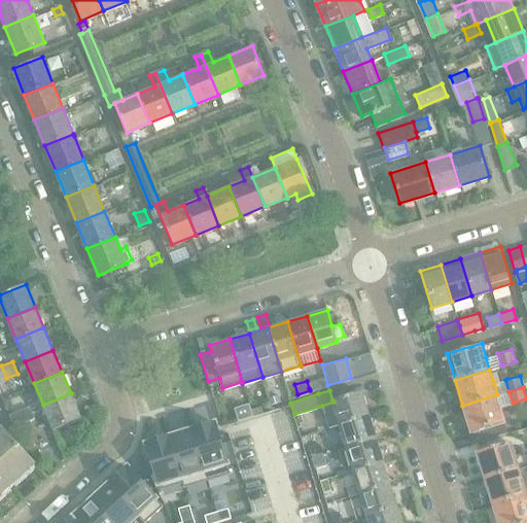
[(328,427),(338,424),(367,415),(360,391),(332,401),(334,402),(322,406),(328,427)]
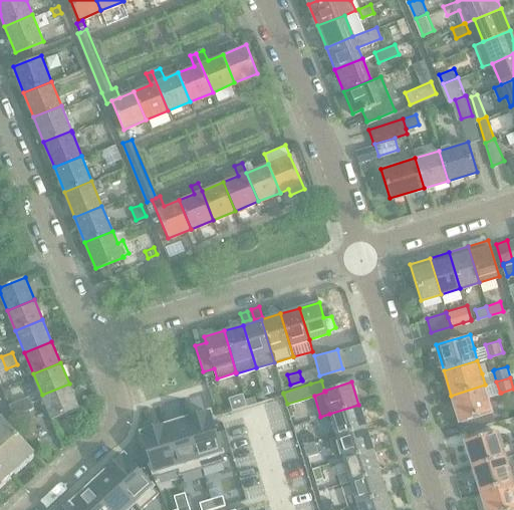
[(272,383),(262,386),(264,393),(274,390),(272,383)]
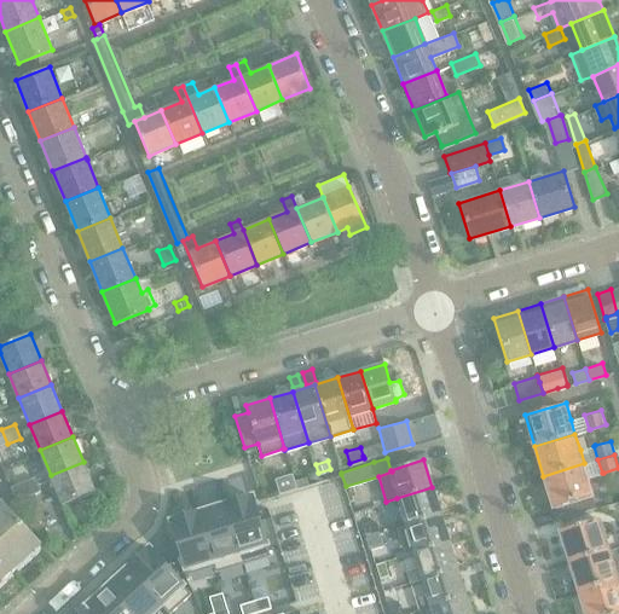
[(94,490),(84,462),(51,475),(62,503),(94,490)]
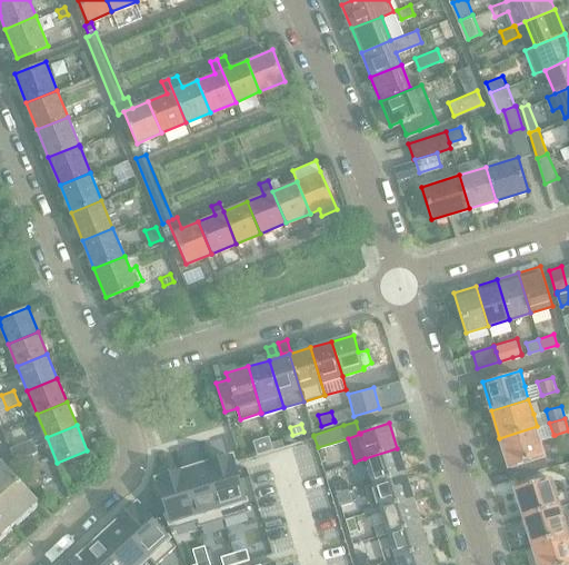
[(537,426),(499,438),(508,466),(510,466),(513,476),(548,465),(545,455),(546,455),(540,438),(537,426)]
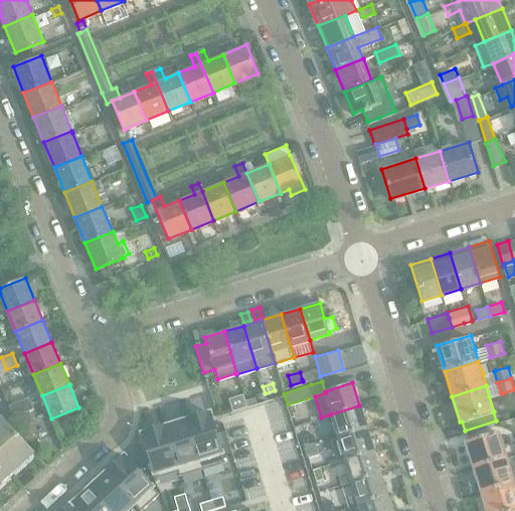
[(243,392),(228,397),(233,409),(247,404),(245,398),(243,392)]
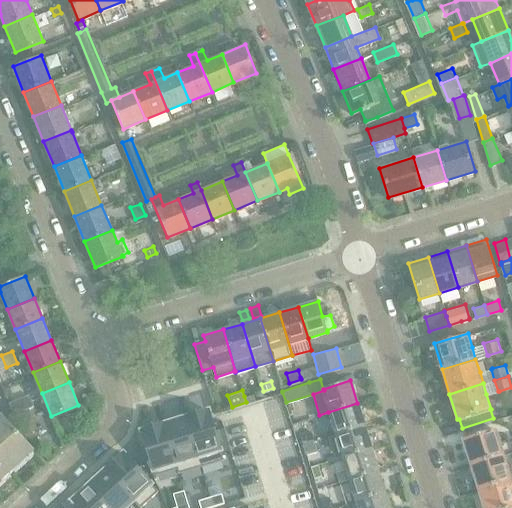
[(30,393),(20,398),(24,410),(35,405),(30,393)]
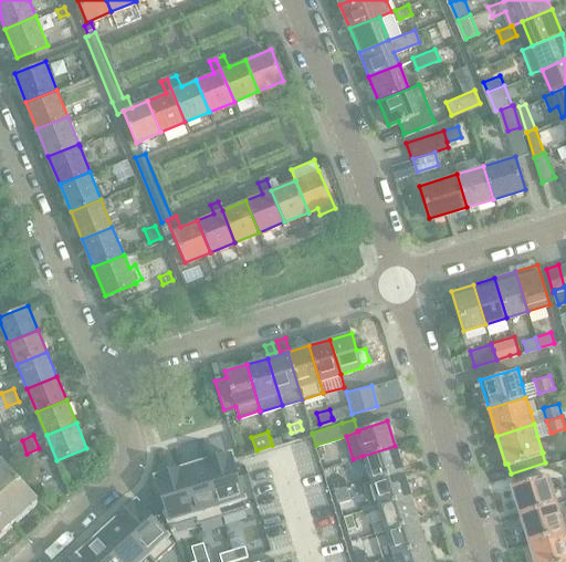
[(22,440),(10,445),(16,458),(27,454),(22,440)]
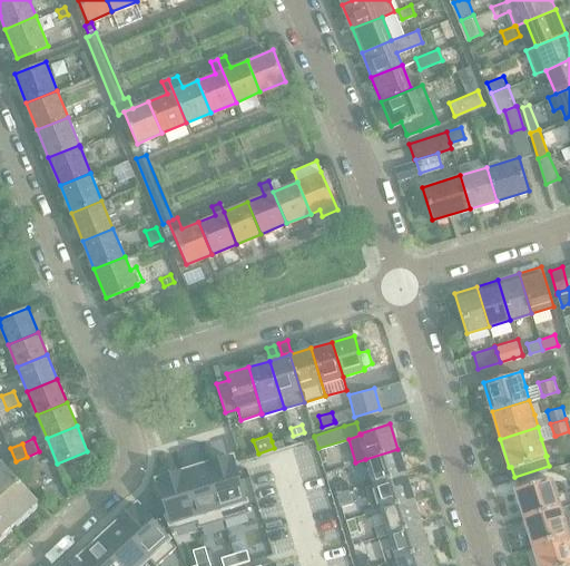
[(365,459),(373,484),(405,474),(397,449),(365,459)]
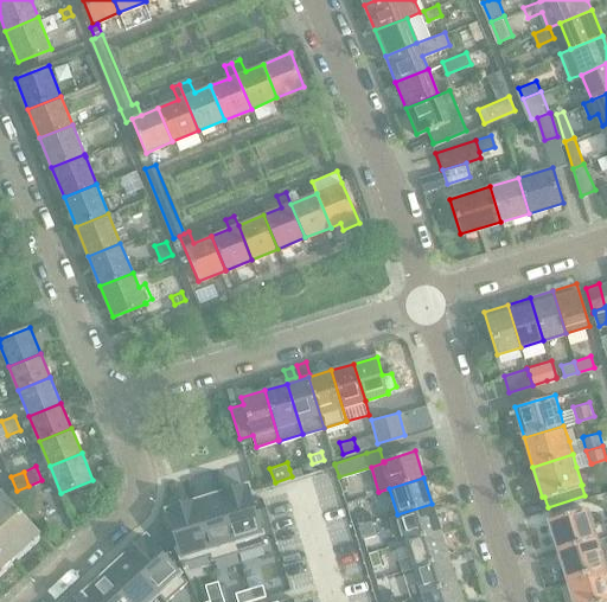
[(248,485),(221,493),(238,551),(250,546),(264,543),(262,532),(254,506),(248,485)]
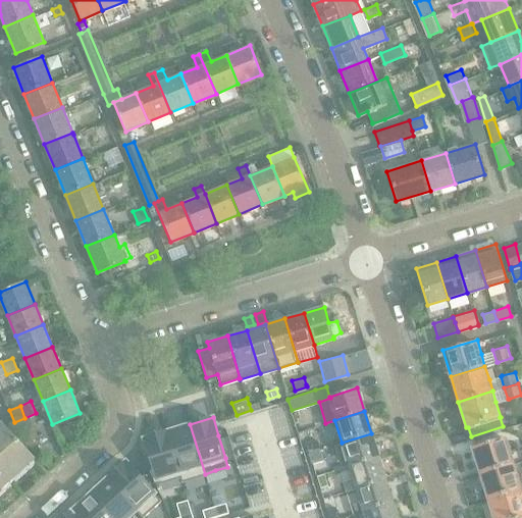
[(0,489),(34,459),(2,424),(0,426),(0,489)]
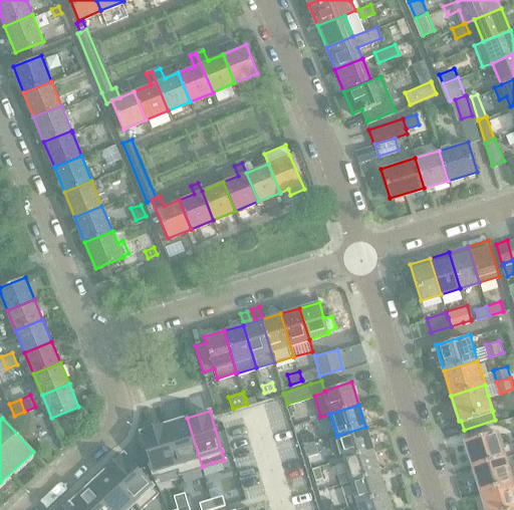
[(187,418),(165,424),(179,469),(178,469),(179,474),(202,467),(187,418)]
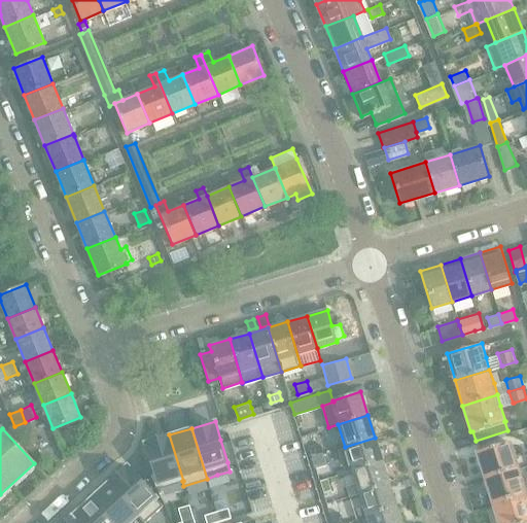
[(169,434),(145,442),(157,483),(160,488),(182,481),(183,481),(169,434)]
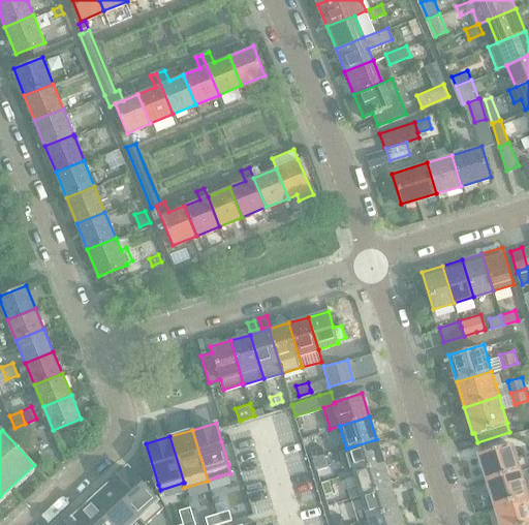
[(346,449),(353,471),(383,462),(376,439),(346,449)]
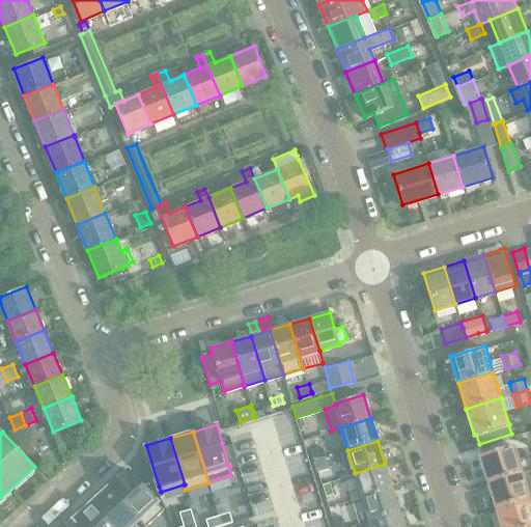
[(239,465),(231,442),(223,445),(229,468),(239,465)]
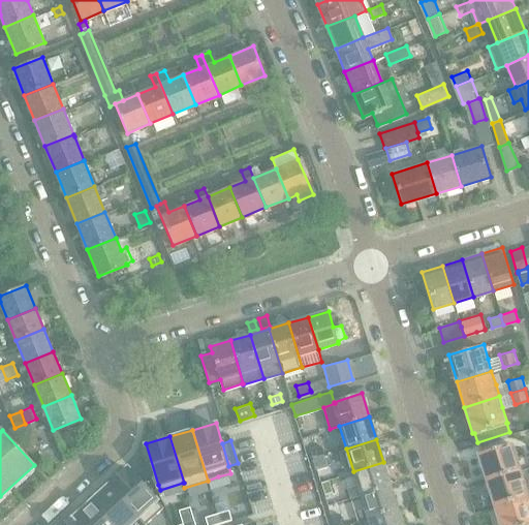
[(478,453),(487,479),(520,469),(511,442),(478,453)]
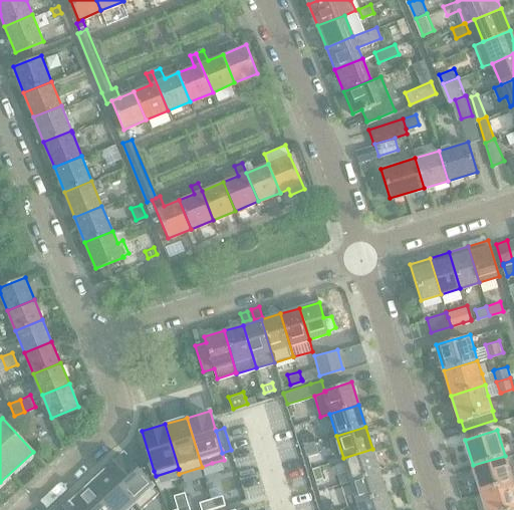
[(301,435),(304,446),(315,442),(312,432),(301,435)]
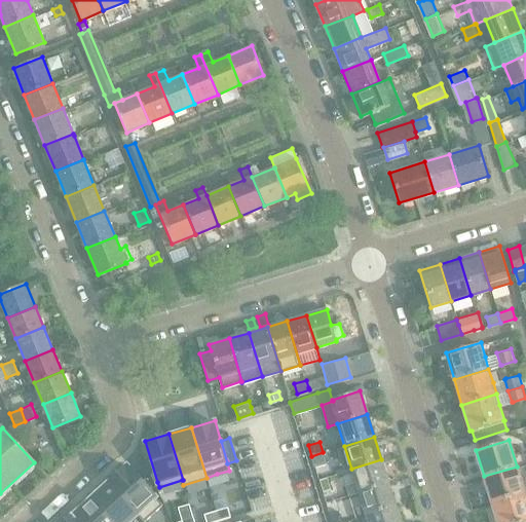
[(326,462),(323,452),(311,456),(314,467),(326,462)]
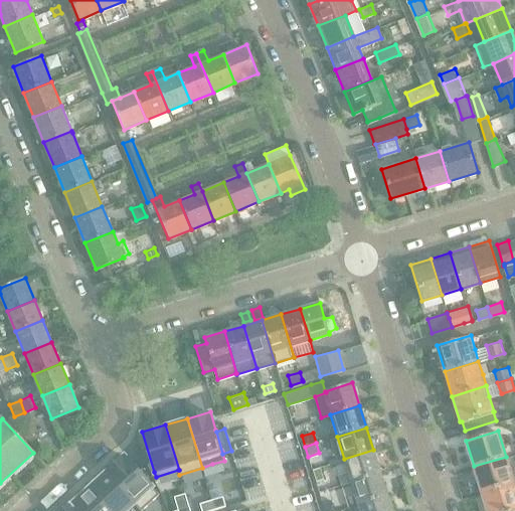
[(341,484),(351,481),(350,481),(379,472),(373,450),(344,459),(348,471),(337,474),(341,484)]
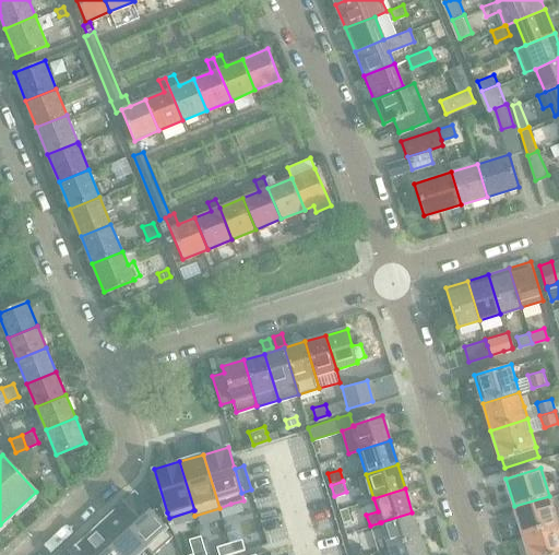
[(134,494),(116,511),(146,544),(145,545),(153,553),(173,534),(166,527),(134,494)]
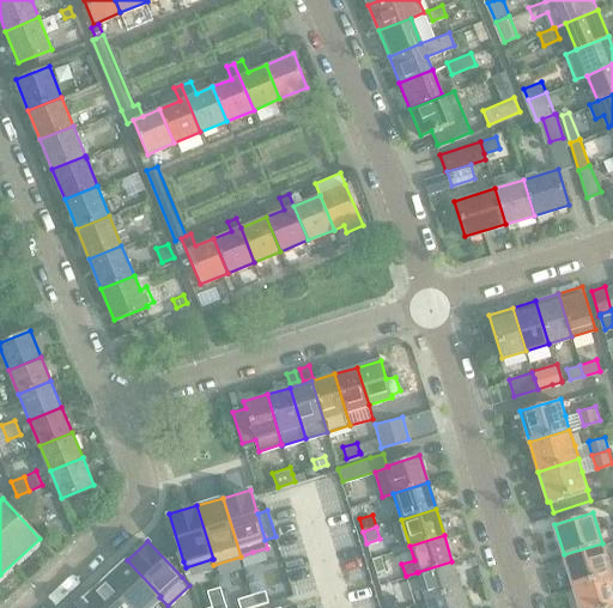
[(564,554),(572,584),(612,572),(602,543),(564,554)]
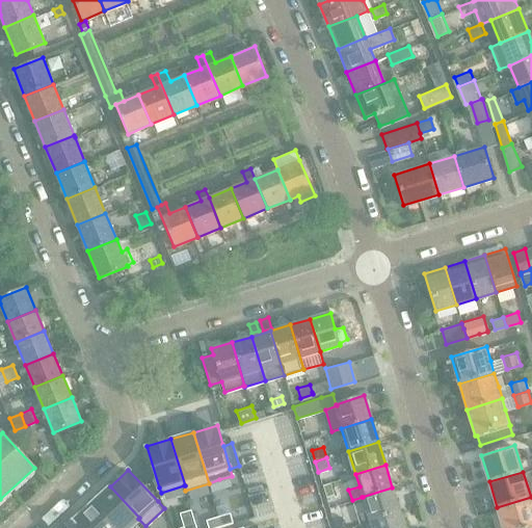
[(326,496),(335,494),(330,481),(323,483),(326,496)]
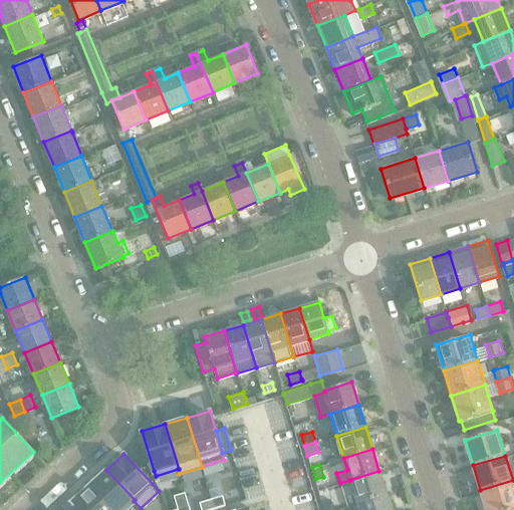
[(106,470),(89,485),(111,509),(123,509),(134,501),(135,500),(106,470)]
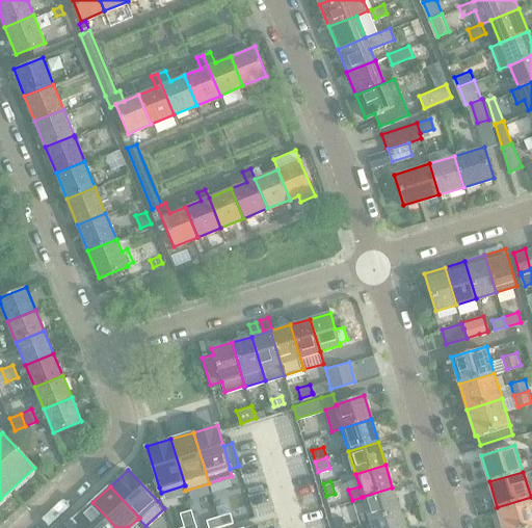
[(362,497),(363,497),(369,520),(399,510),(392,487),(362,497)]
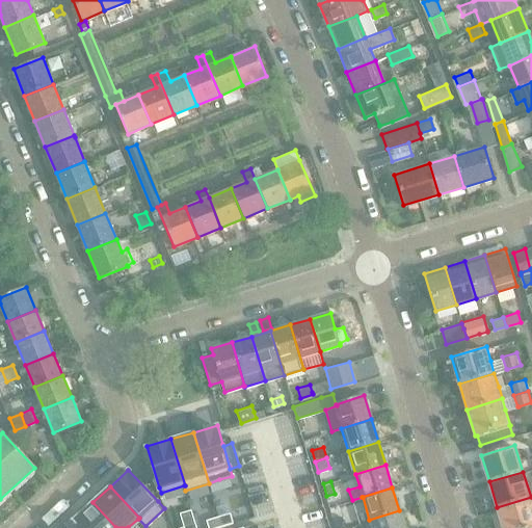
[(523,527),(531,525),(531,502),(531,497),(497,507),(503,527),(523,527)]
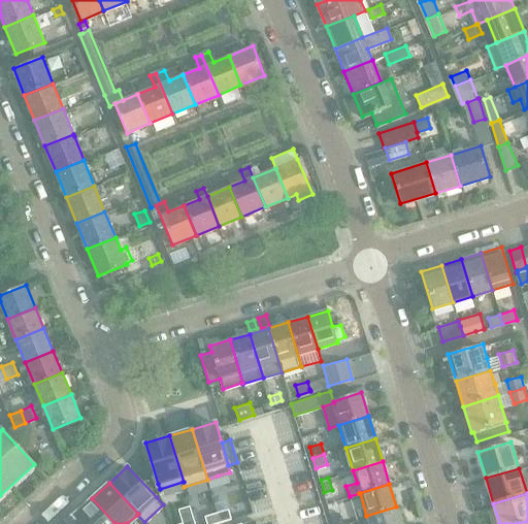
[(114,523),(92,498),(74,515),(83,523),(114,523)]
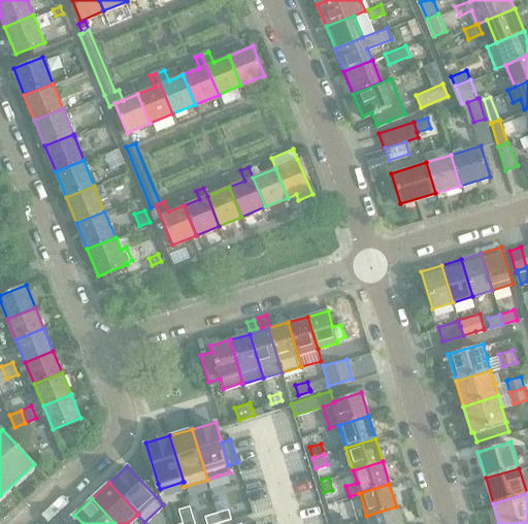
[(401,523),(396,506),(366,516),(368,523),(401,523)]
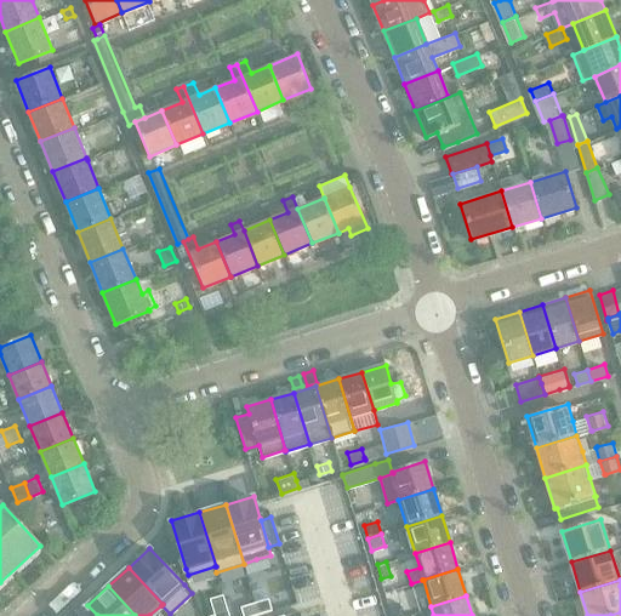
[(269,597),(255,600),(258,612),(272,608),(269,597)]
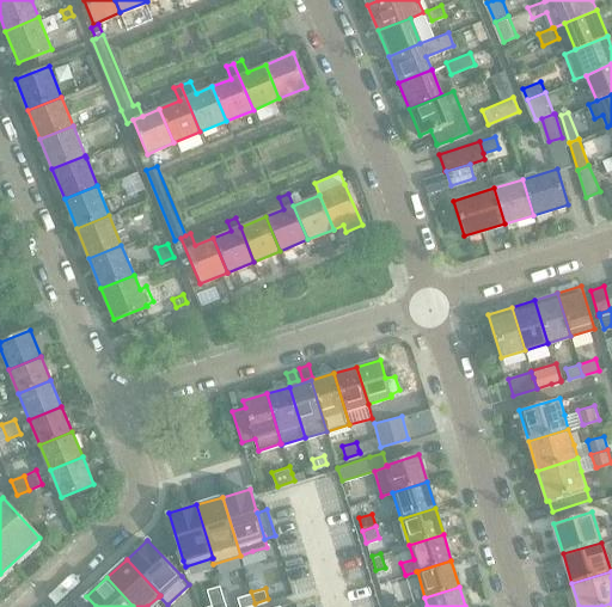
[(386,606),(392,606),(399,605),(395,590),(383,594),(386,606)]
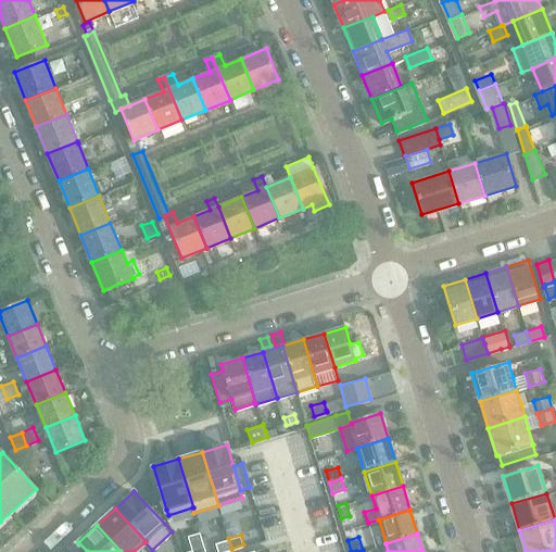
[(222,540),(216,542),(218,551),(231,549),(228,538),(222,540)]
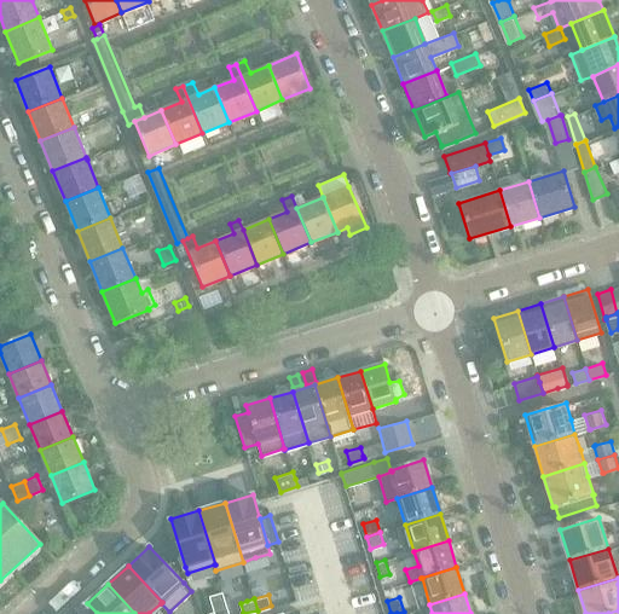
[(97,613),(87,603),(74,613),(97,613)]
